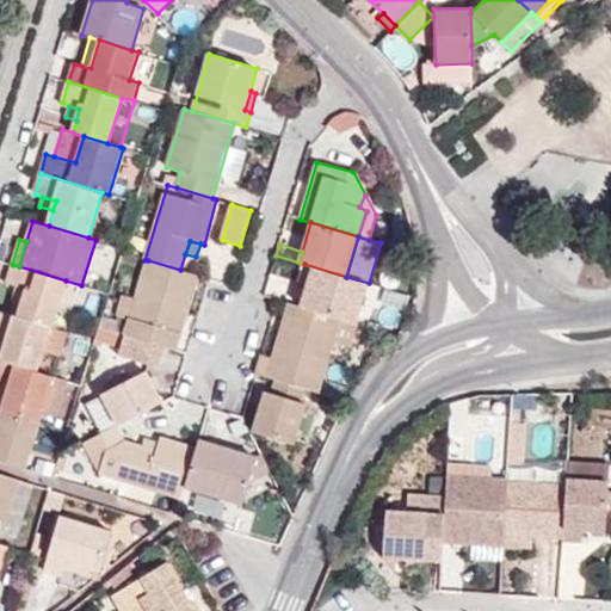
[(177,350),(199,276),(180,270),(148,260),(135,300),(124,296),(118,316),(130,320),(125,335),(168,347),(177,350)]
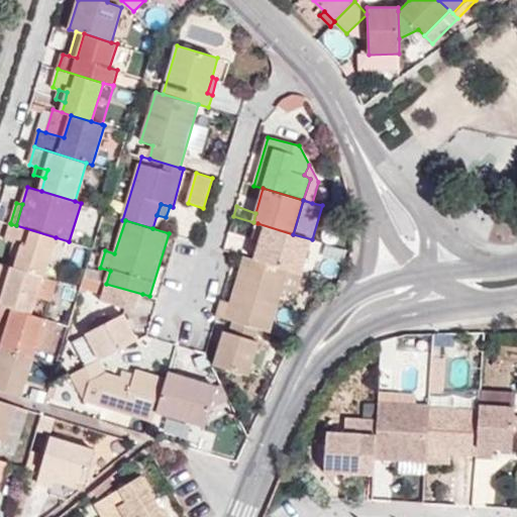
[(288,269),(303,274),(312,239),(293,234),(257,223),(252,239),(260,241),(254,260),(288,269)]
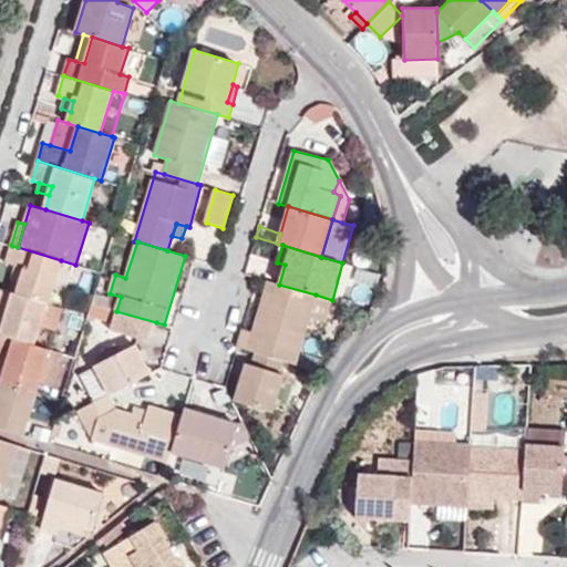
[(49,305),(61,260),(18,247),(12,246),(7,264),(16,266),(24,268),(21,282),(19,295),(48,303),(49,305)]
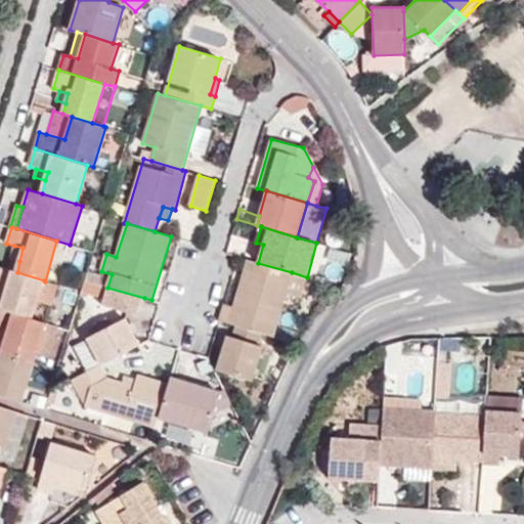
[(23,248),(14,246),(10,259),(19,261),(23,248)]
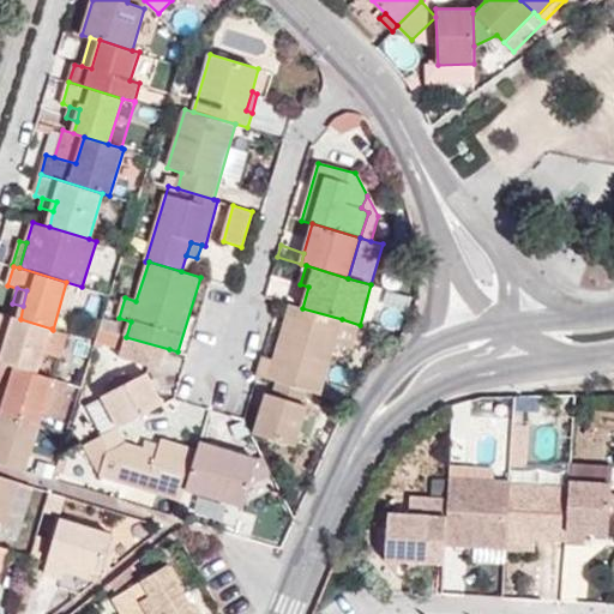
[(263,356),(257,377),(276,381),(308,391),(319,395),(333,344),(342,319),(302,308),(290,305),(275,360),(263,356)]
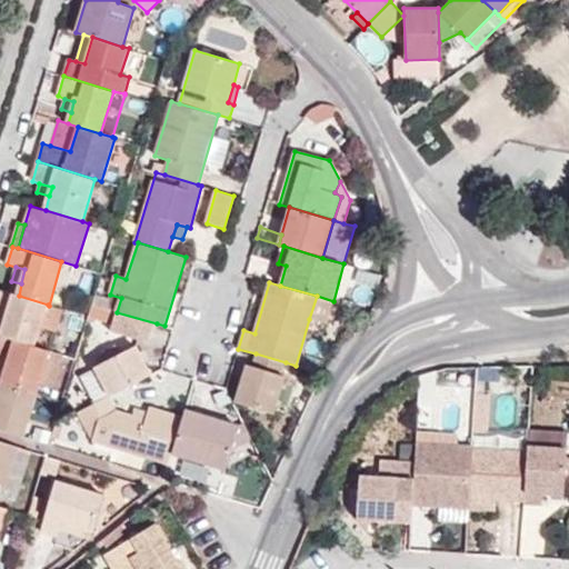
[(13,295),(5,291),(0,305),(0,315),(7,317),(13,295)]
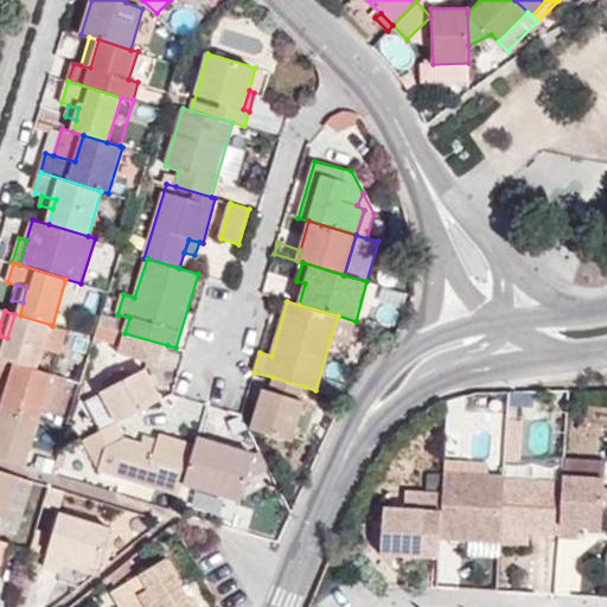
[(0,358),(38,370),(44,349),(51,325),(20,315),(14,314),(7,338),(0,336),(0,358)]
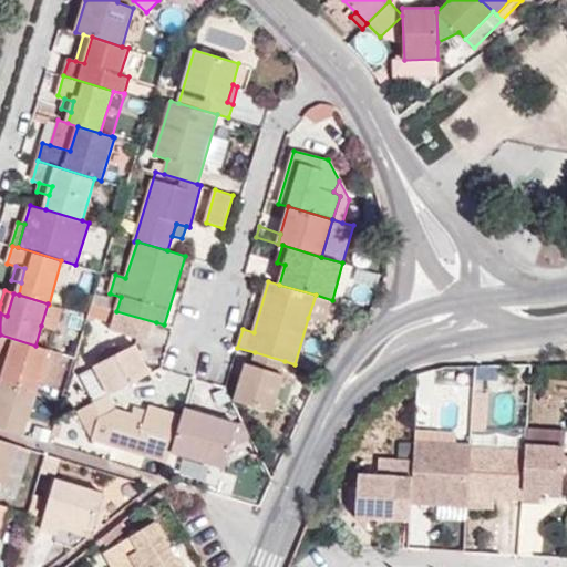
[(326,323),(332,300),(316,295),(308,318),(326,323)]
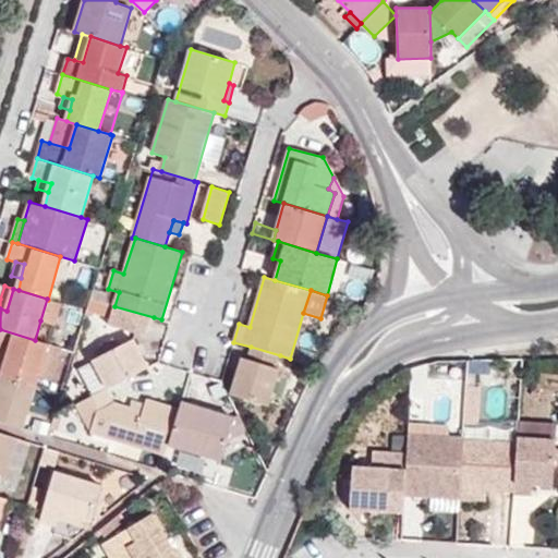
[(57,326),(63,303),(48,300),(47,299),(40,320),(57,326)]
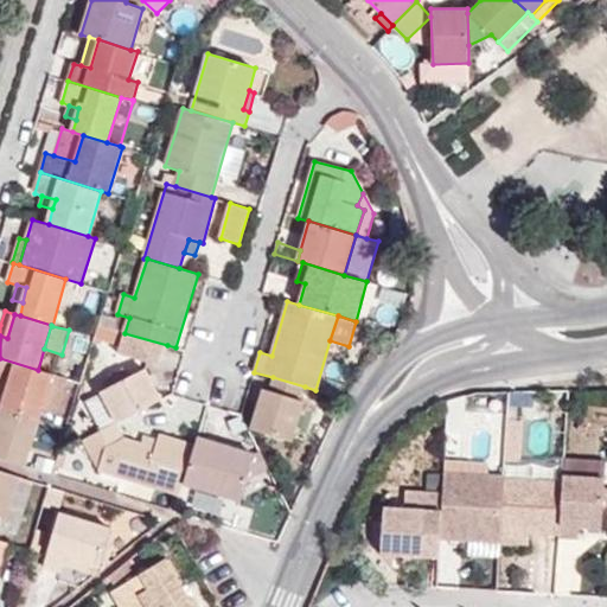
[(125,333),(120,357),(161,368),(167,345),(125,333)]
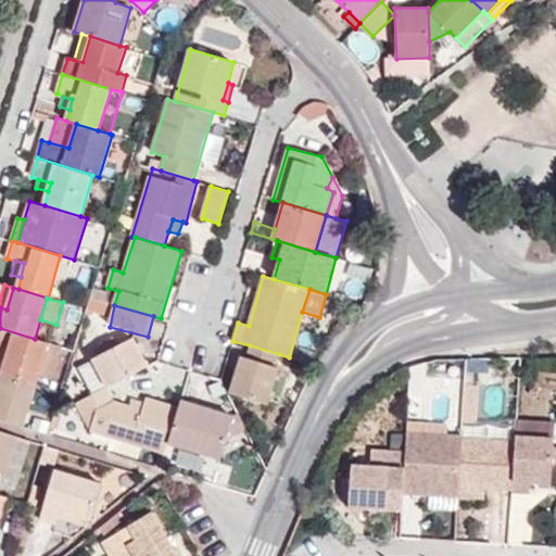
[(2,375),(36,386),(39,375),(49,343),(35,339),(0,328),(0,346),(10,351),(2,375)]
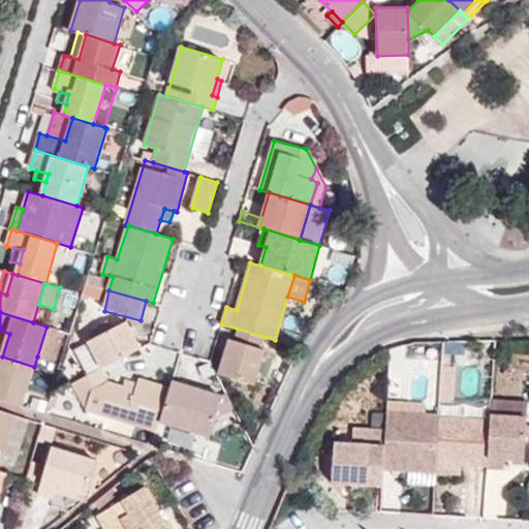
[(102,368),(142,347),(127,322),(89,342),(102,368)]
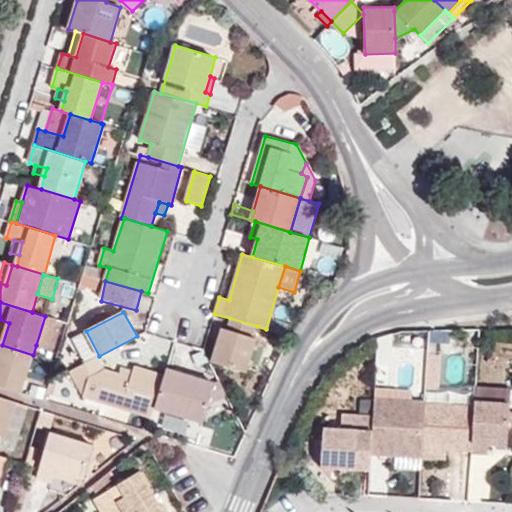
[(50,349),(58,320),(45,316),(36,345),(50,349)]
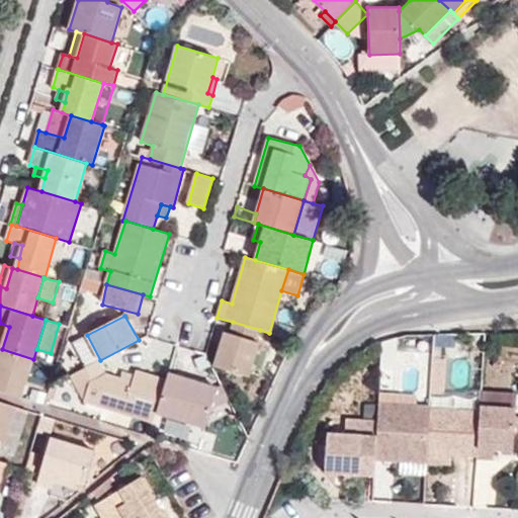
[(260,330),(233,322),(229,333),(256,342),(260,330)]
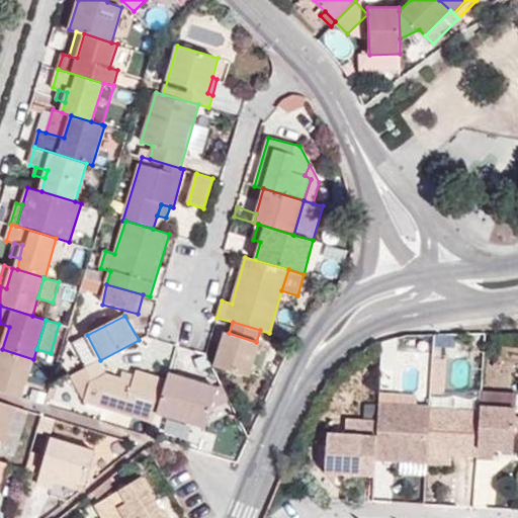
[(9,327),(0,323),(0,348),(2,349),(9,327)]
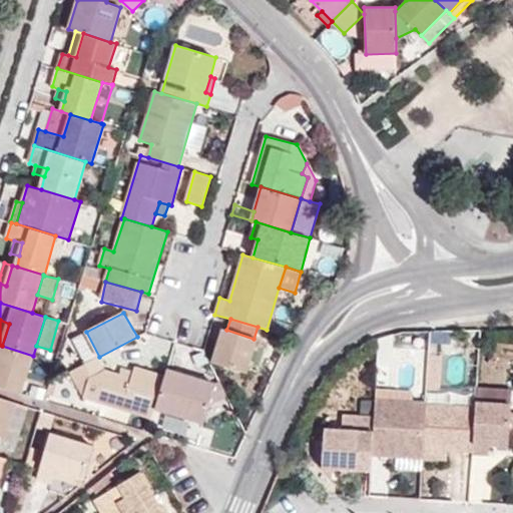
[(257,340),(253,339),(226,330),(222,329),(211,363),(245,373),(257,340)]
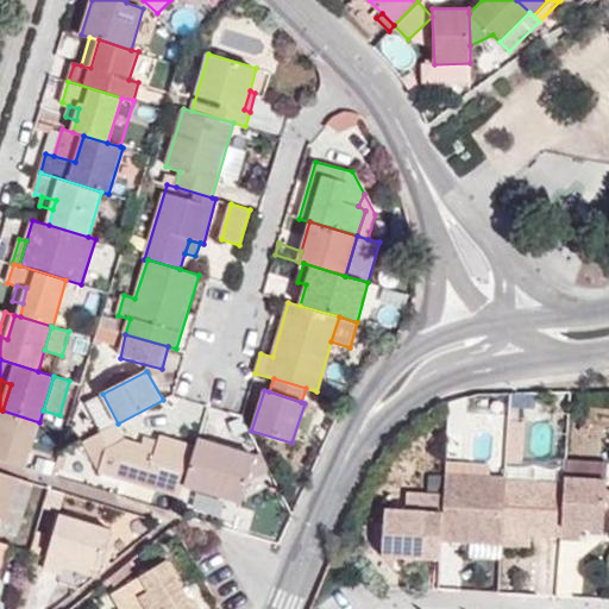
[(569,391),(556,393),(556,408),(567,409),(569,391)]
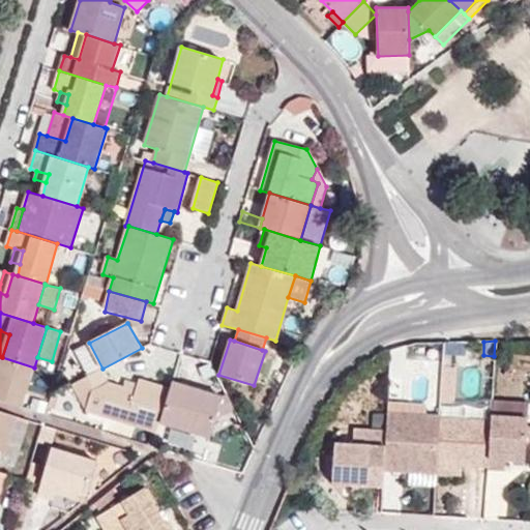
[(0,400),(22,407),(34,367),(2,357),(0,364),(0,400)]
